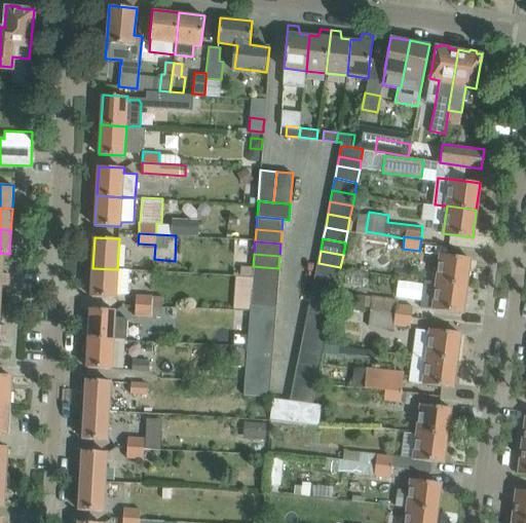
[(441,254),(438,282),(466,285),(470,257),(441,254)]
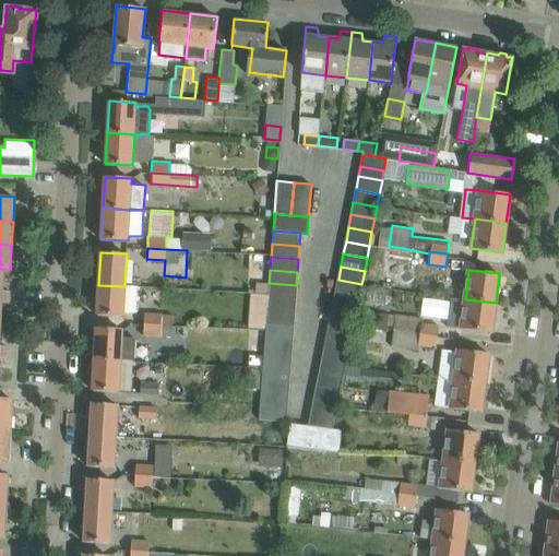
[(339,280),(336,292),(359,297),(361,284),(339,280)]
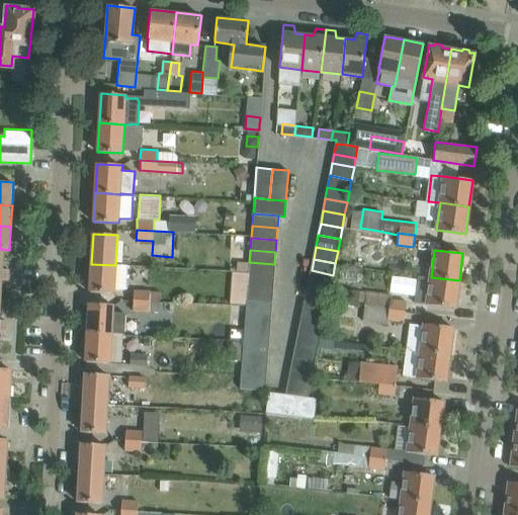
[(248,271),(248,274),(273,276),(274,264),(249,262),(248,271)]
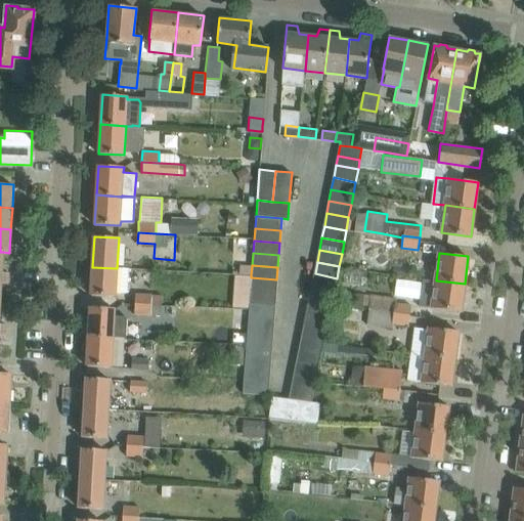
[(117,268),(92,267),(90,295),(116,296),(117,268)]
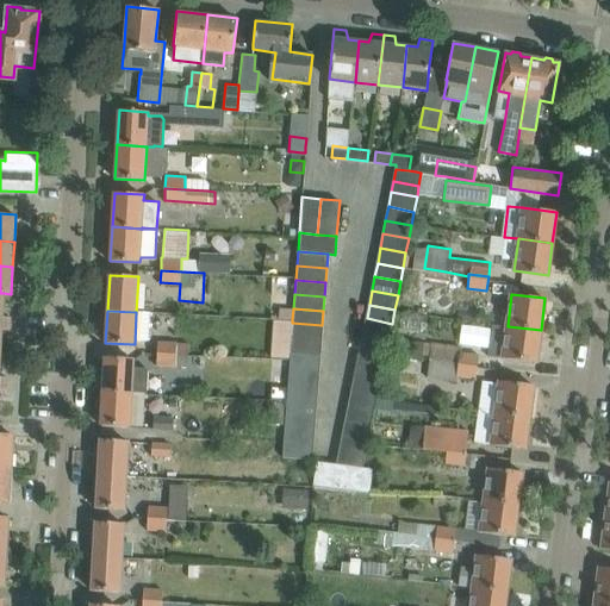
[(290,353),(291,337),(292,323),(292,319),(271,318),(269,356),(290,357),(290,353)]
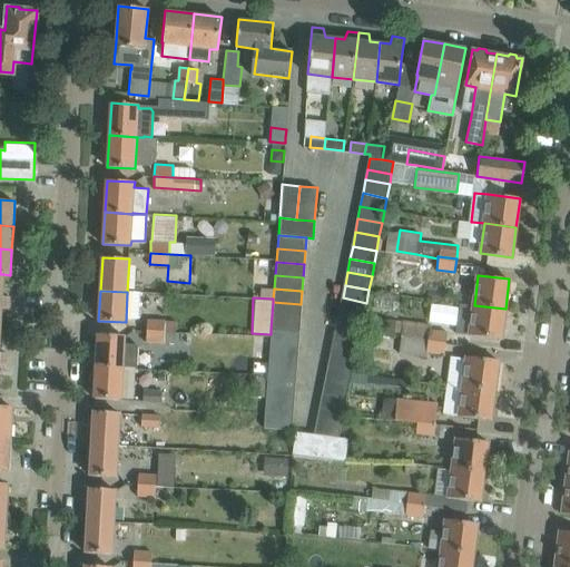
[(343,297),(340,314),(363,319),(366,303),(343,297)]
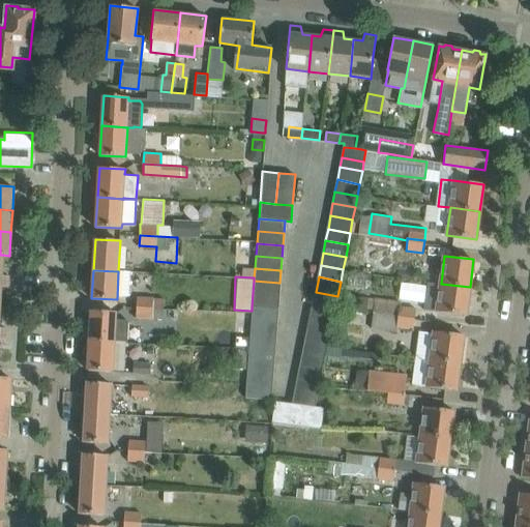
[(254,281),(253,293),(280,295),(280,283),(254,281)]
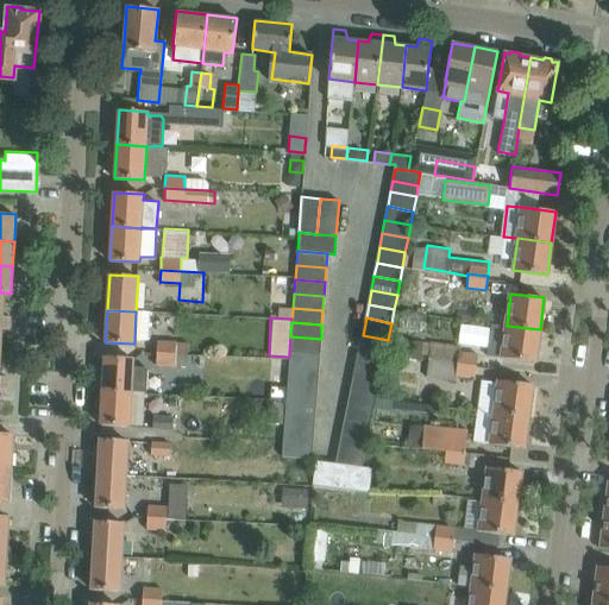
[(540,329),(507,326),(490,323),(485,354),(535,361),(540,329)]
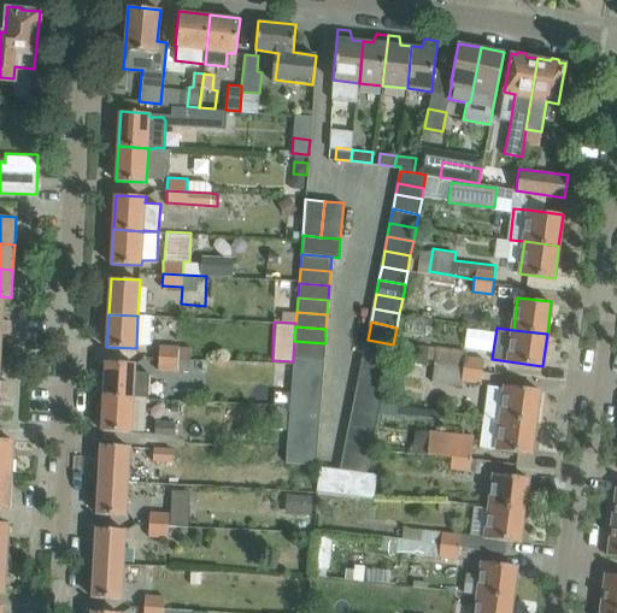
[(368,340),(364,355),(391,360),(393,345),(368,340)]
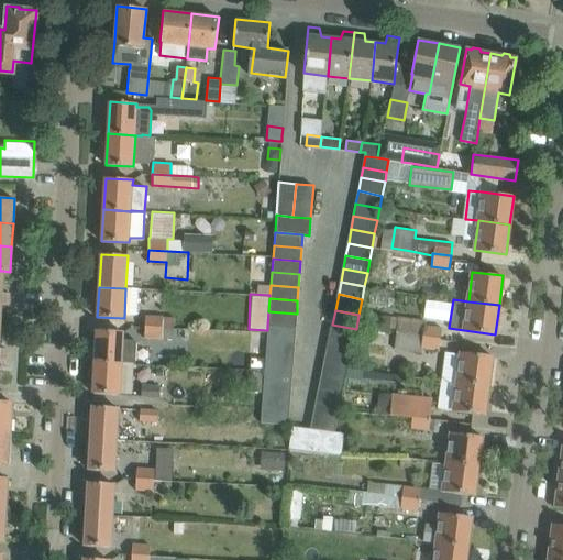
[(268,311),(267,326),(296,328),(297,314),(268,311)]
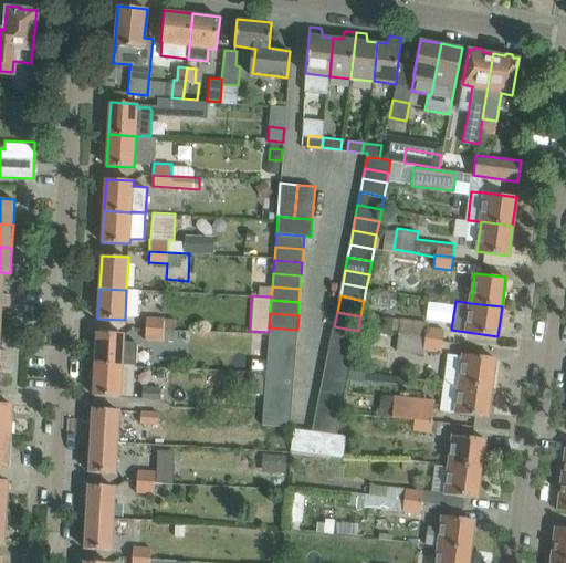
[(145,316),(145,329),(163,330),(163,329),(164,318),(145,316)]
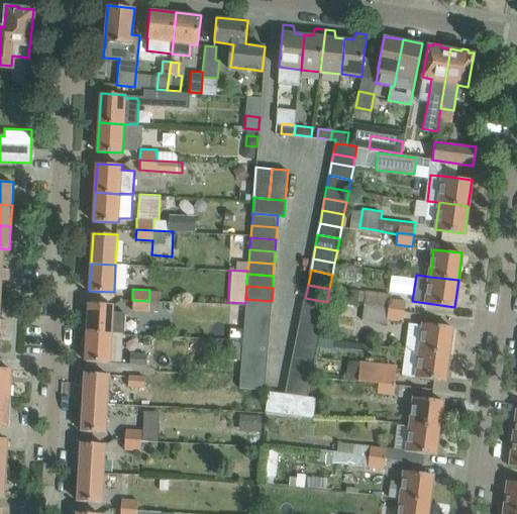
[(363,303),(364,303),(404,310),(406,300),(390,297),(390,293),(365,289),(363,303)]
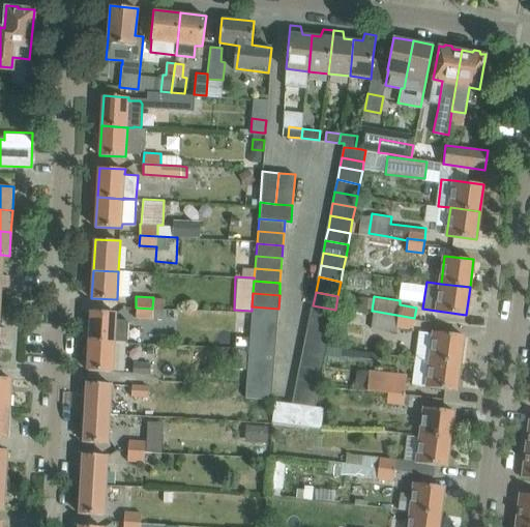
[(313,305),(311,317),(333,321),(335,310),(313,305)]
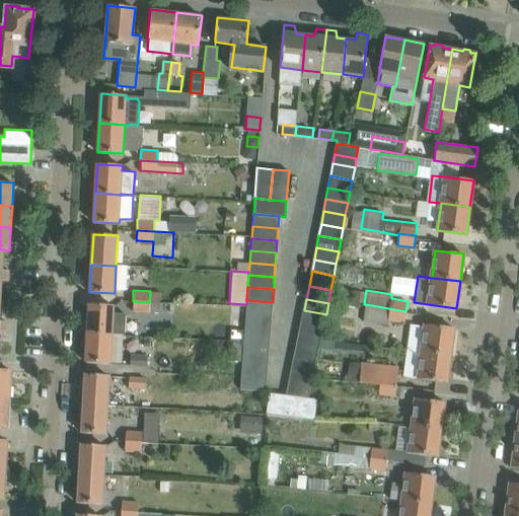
[(246,304),(245,313),(272,315),(273,302),(246,300),(246,304)]
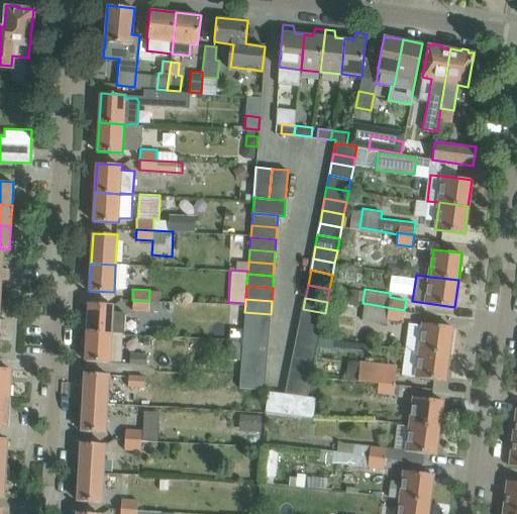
[(148,301),(132,300),(131,308),(161,309),(162,300),(148,300),(148,301)]
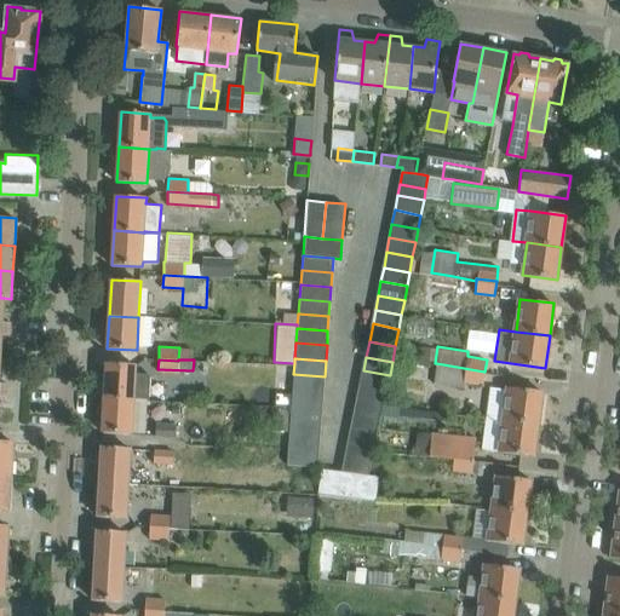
[(107,363),(104,398),(135,399),(135,398),(150,398),(151,375),(136,374),(136,364),(107,363)]
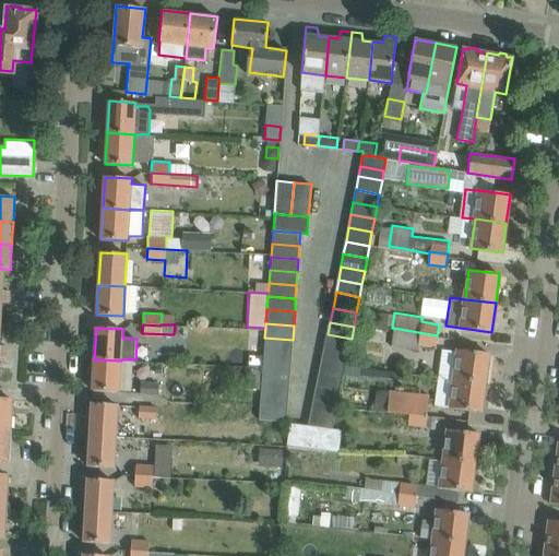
[(437,335),(393,328),(391,345),(417,350),(418,344),(435,346),(437,335)]
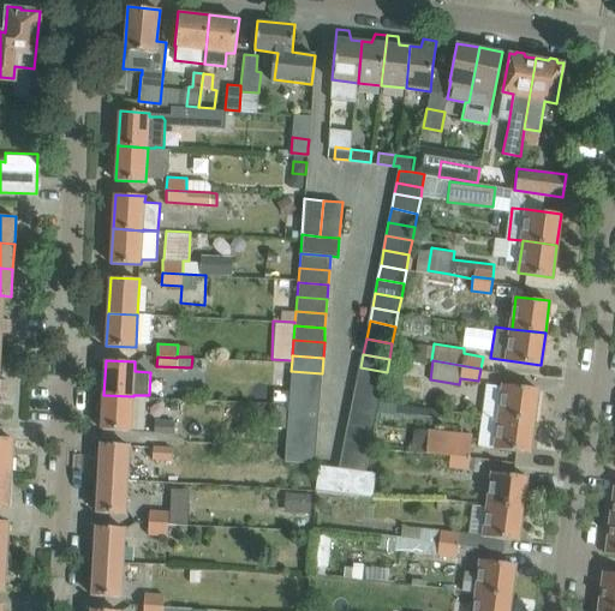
[(360,367),(358,382),(383,387),(387,372),(360,367)]
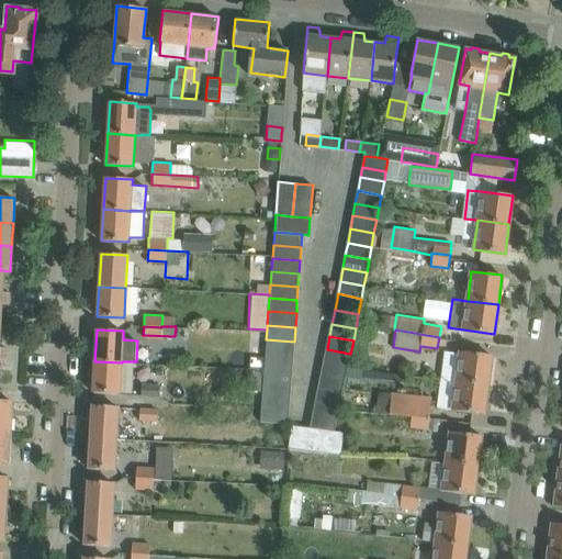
[(266,339),(265,353),(293,355),(294,342),(266,339)]
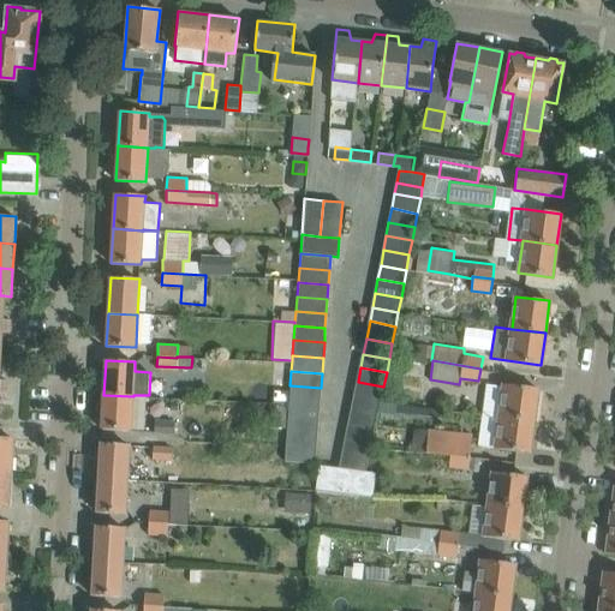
[(358,382),(356,395),(381,400),(383,387),(358,382)]
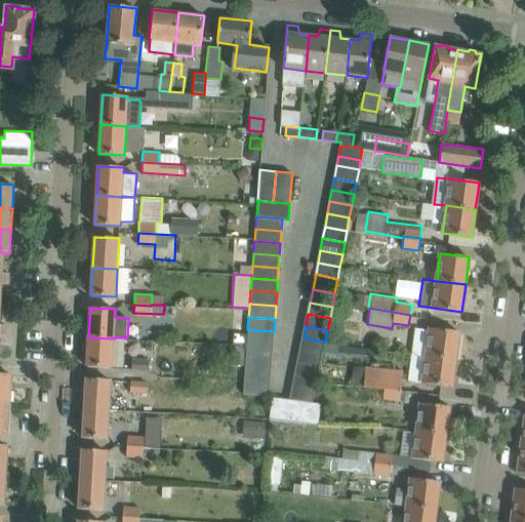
[(431,328),(427,355),(455,359),(459,331),(431,328)]
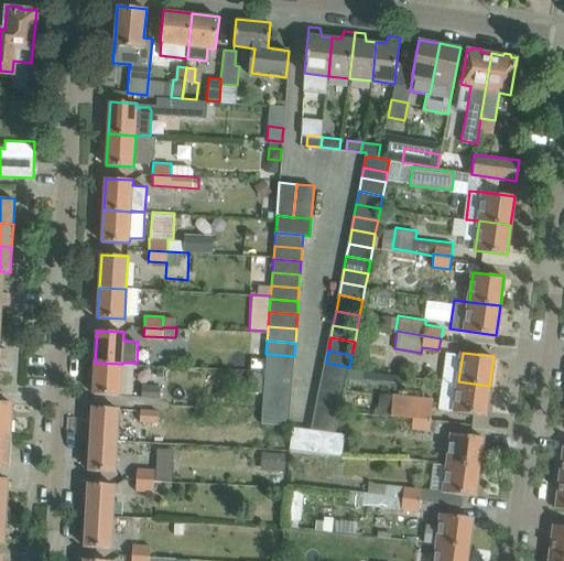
[(266,359),(264,367),(293,369),(294,356),(266,354),(266,359)]
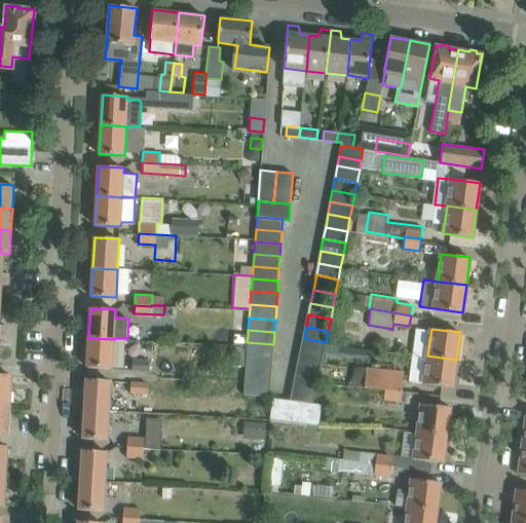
[(234,334),(234,345),(247,346),(247,342),(248,335),(234,334)]
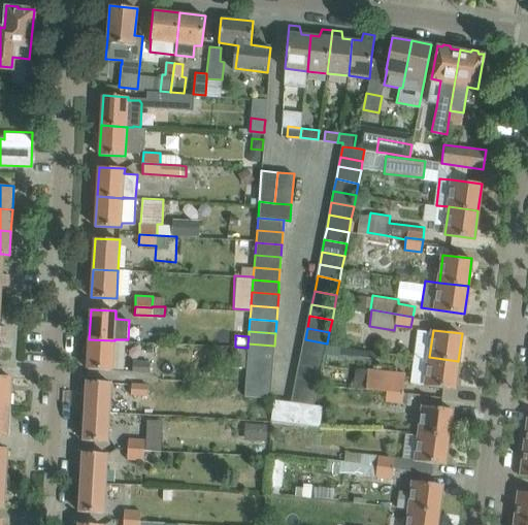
[(114,340),(89,339),(87,368),(112,369),(114,340)]
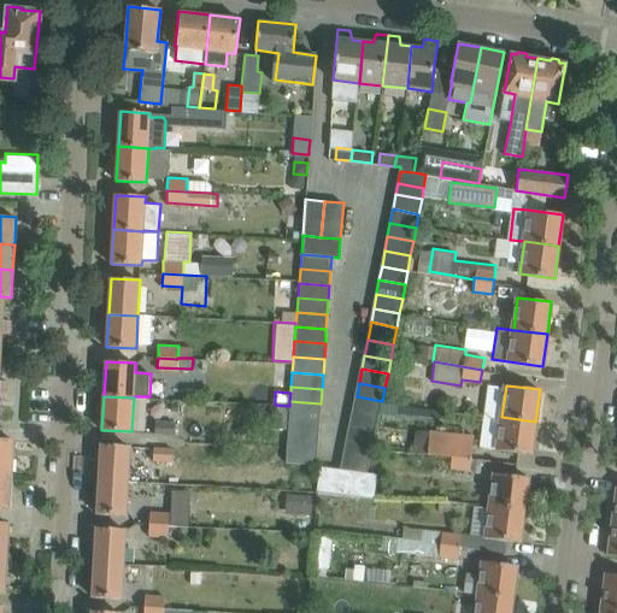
[(357,396),(353,411),(380,417),(382,401),(357,396)]
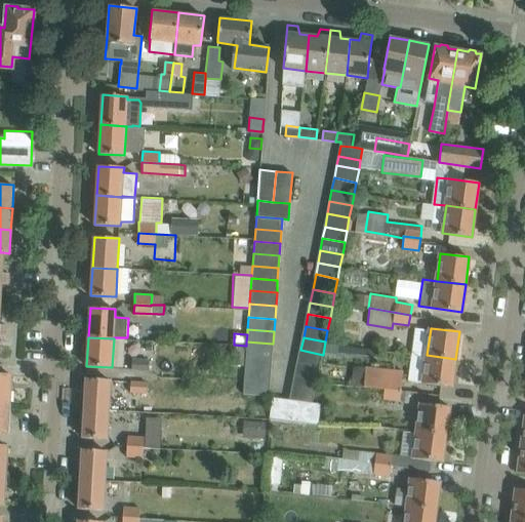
[(246,346),(245,354),(272,356),(273,344),(246,342),(246,346)]
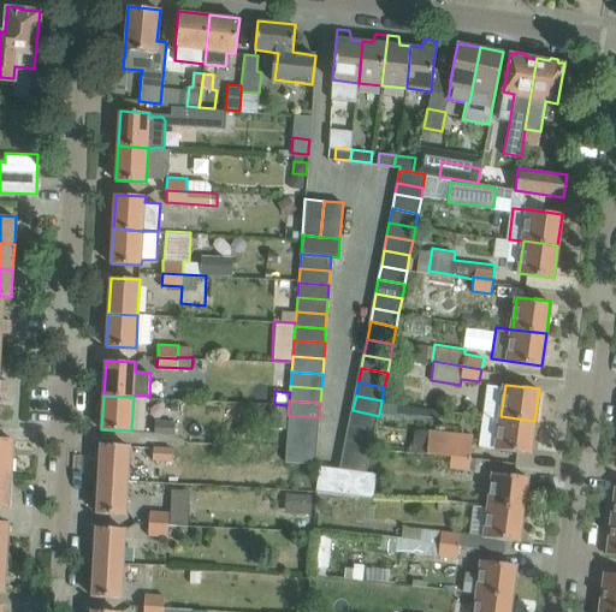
[(271,404),(268,427),(288,428),(288,415),(289,405),(274,404),(271,404)]
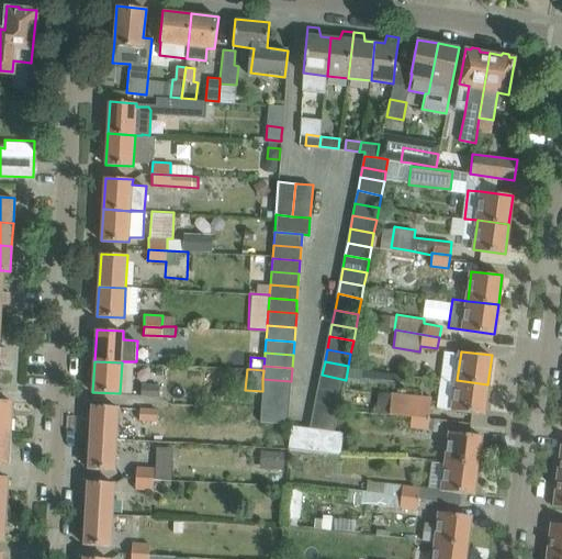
[(322,375),(319,388),(344,392),(346,380),(322,375)]
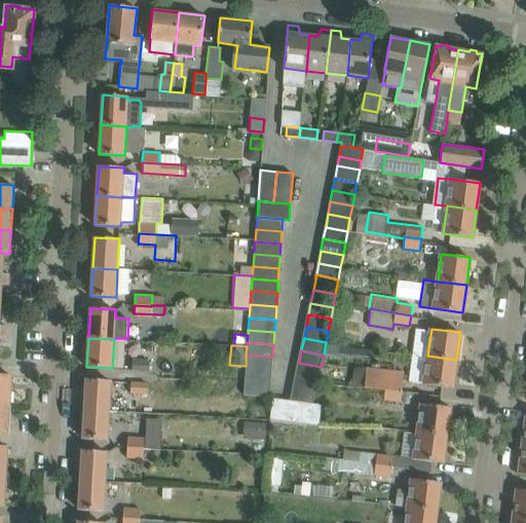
[(246,366),(245,368),(271,370),(272,357),(246,355),(246,366)]
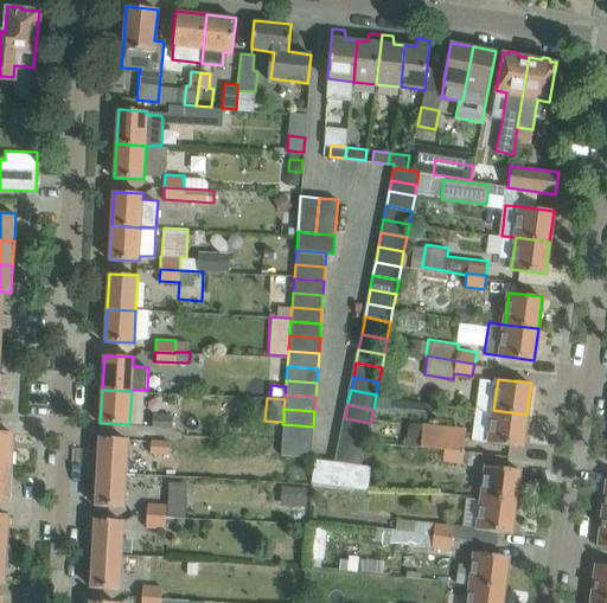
[(526,415),(493,410),(490,442),(523,446),(526,415)]
